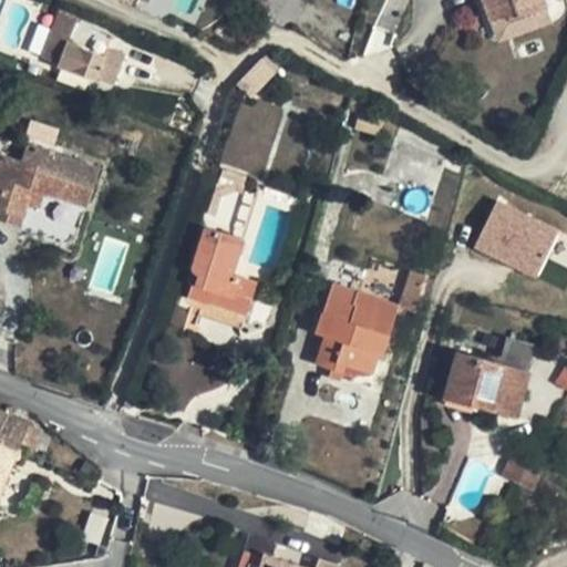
[(546,8),(543,0),(484,0),(492,20),(509,13),(512,20),(546,8)]
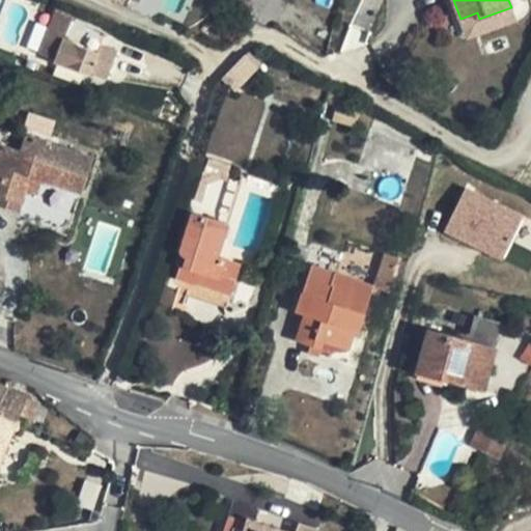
[(477,12),(460,19),(470,45),(518,27),(511,7),(479,19),(477,12)]
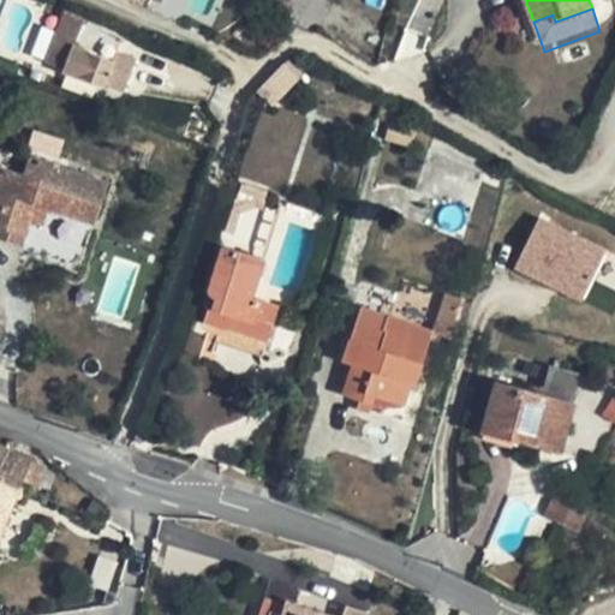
[(85,16),(67,10),(59,31),(76,39),(85,16)]
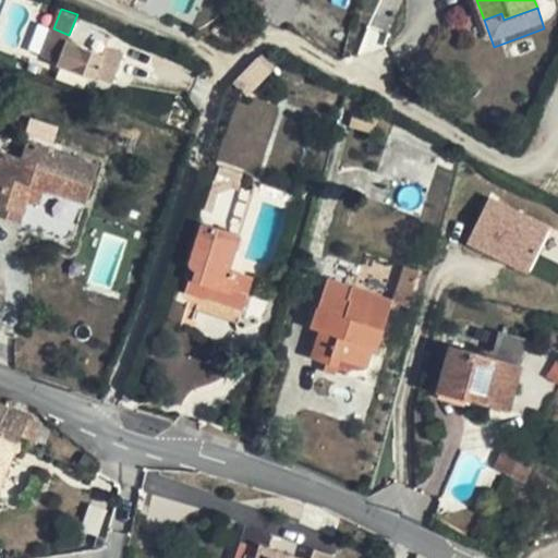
[(96,22),(77,14),(69,35),(53,28),(44,56),(59,62),(58,65),(96,80),(97,76),(112,82),(124,53),(107,47),(112,34),(95,26),(96,22)]
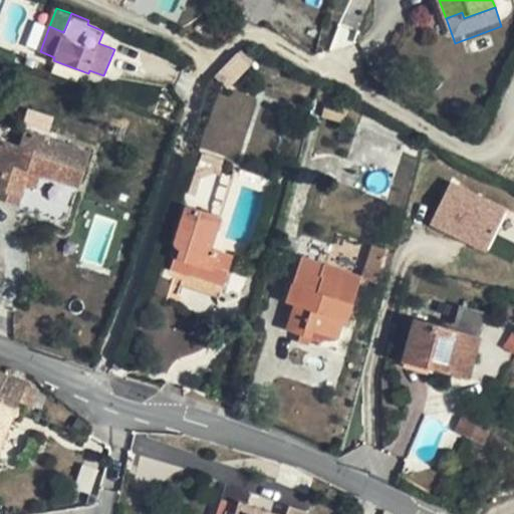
[(254,59),(243,49),(239,52),(250,65),(254,59)]
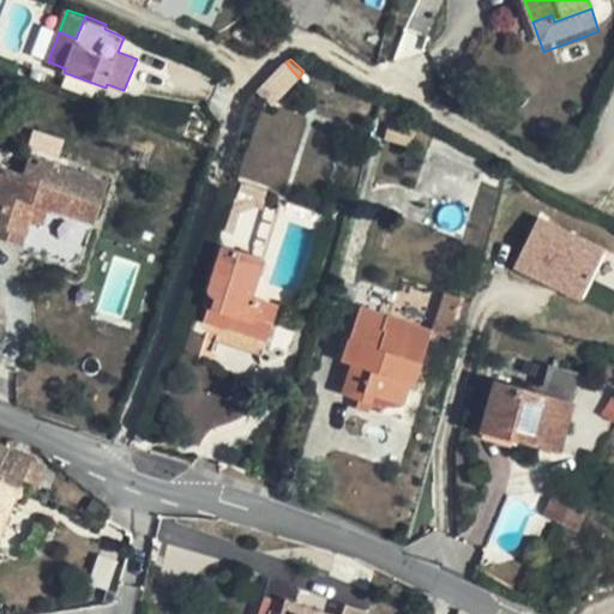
[(299,78),(286,62),(257,91),(274,106),(299,78)]
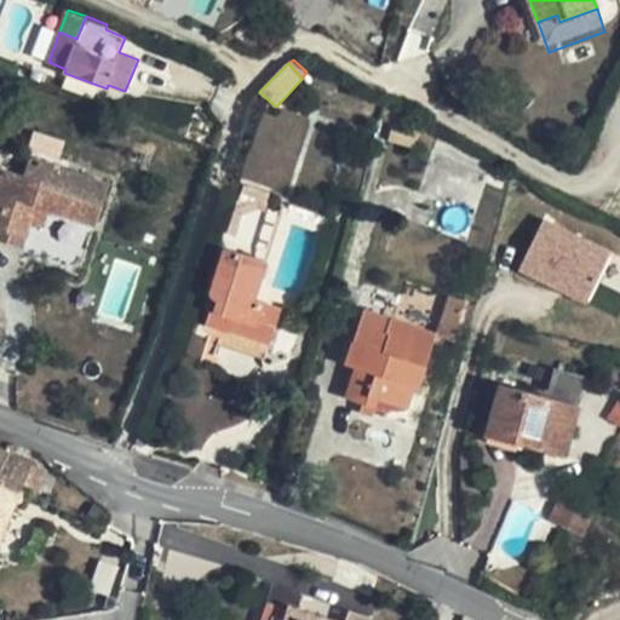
[(400,103),(386,101),(382,119),(395,122),(400,103)]
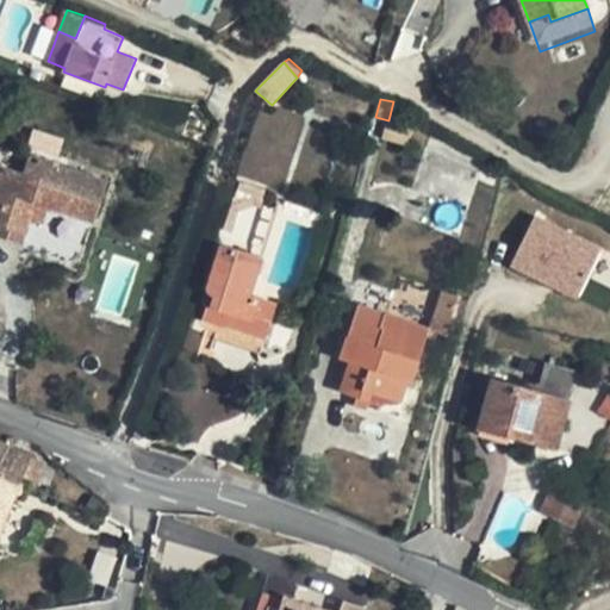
[(306,122),(262,104),(236,172),(280,188),(306,122)]
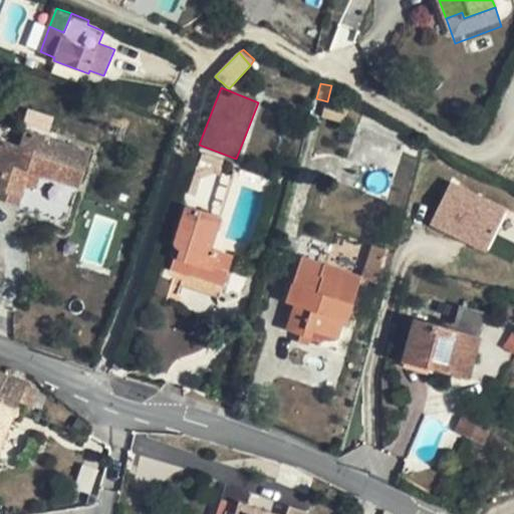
[(54,118),(29,110),(25,122),(50,131),(54,118)]
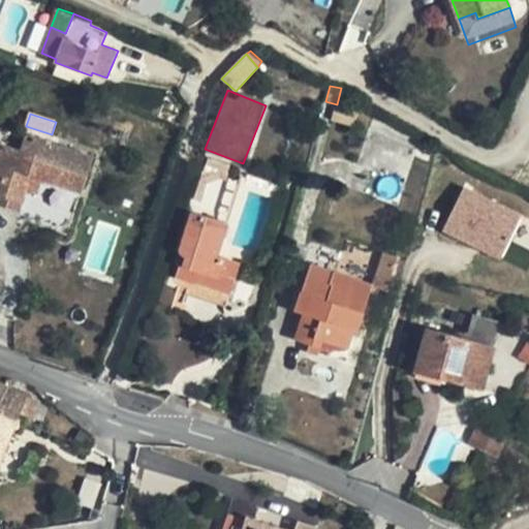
[(93,157),(27,135),(22,151),(0,144),(0,205),(19,211),(26,190),(30,176),(43,180),(82,191),(93,157)]
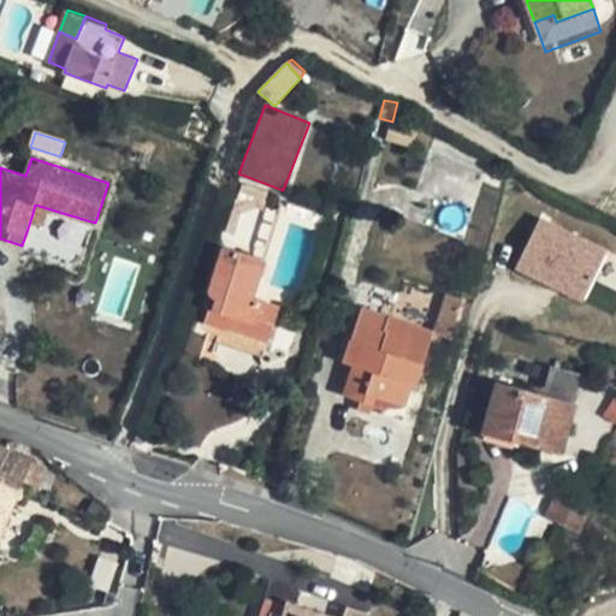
[(270,193),(243,183),(241,193),(267,201),(270,193)]
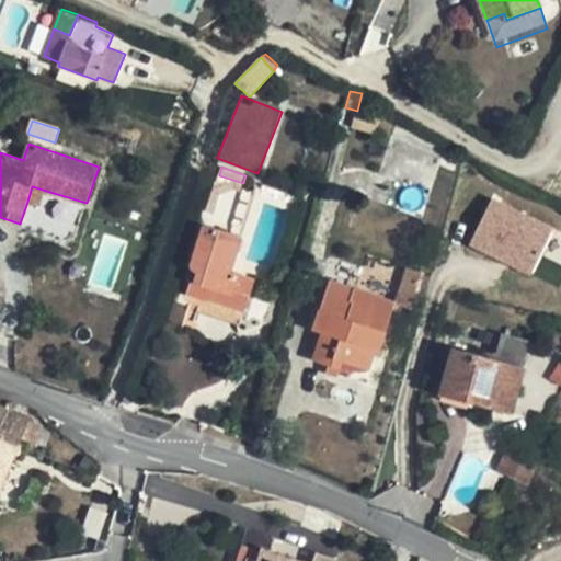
[(219,175),(213,192),(221,194),(236,191),(241,191),(243,183),(219,175)]
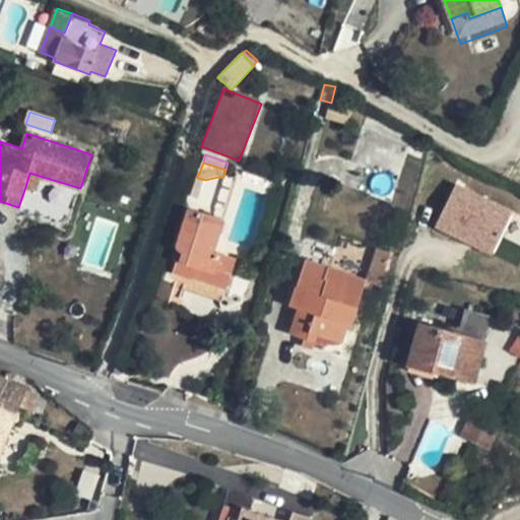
[(43,177),(29,173),(25,187),(39,191),(43,177)]
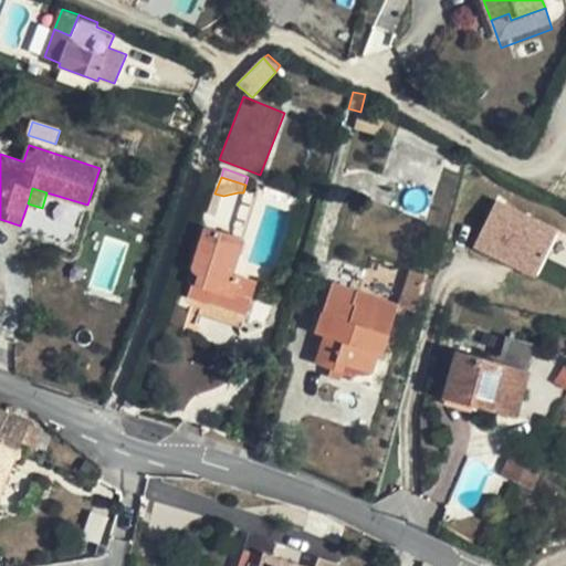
[(218,215),(223,196),(215,194),(208,212),(218,215)]
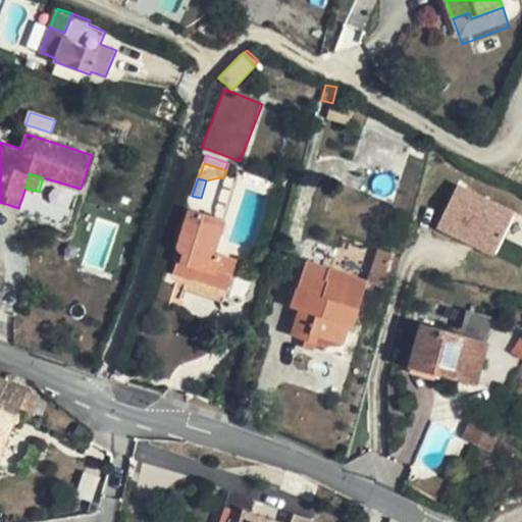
[(455,185),(435,230),(496,256),(515,210),(455,185)]
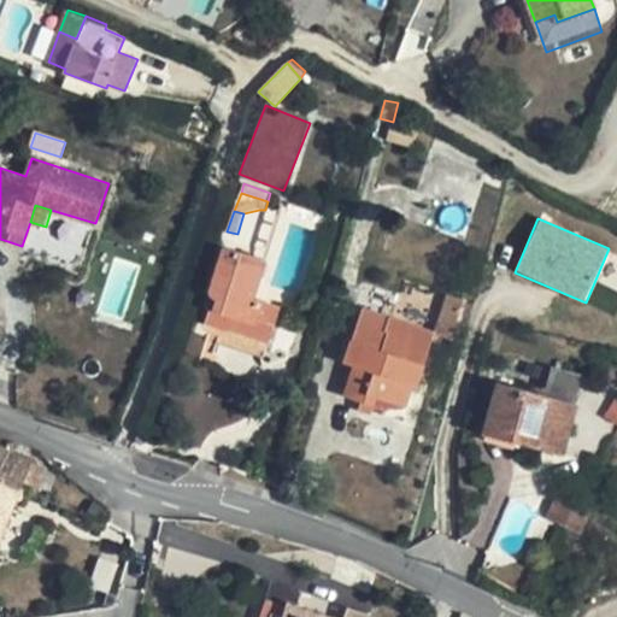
[(260,258),(224,247),(211,291),(212,294),(215,295),(218,297),(215,309),(233,313),(229,329),(269,340),(280,306),(253,299),(260,278),(254,276),(260,258)]
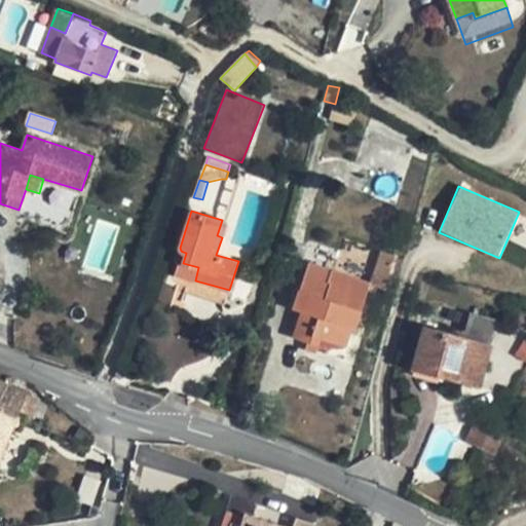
[(226,221),(222,220),(217,235),(222,237),(226,221)]
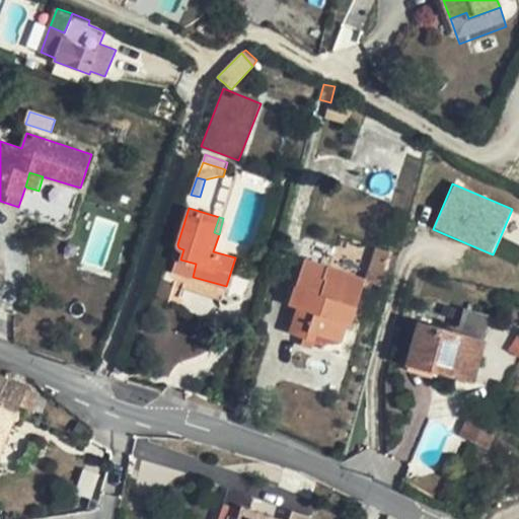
[(390,251),(376,247),(366,279),(380,284),(390,251)]
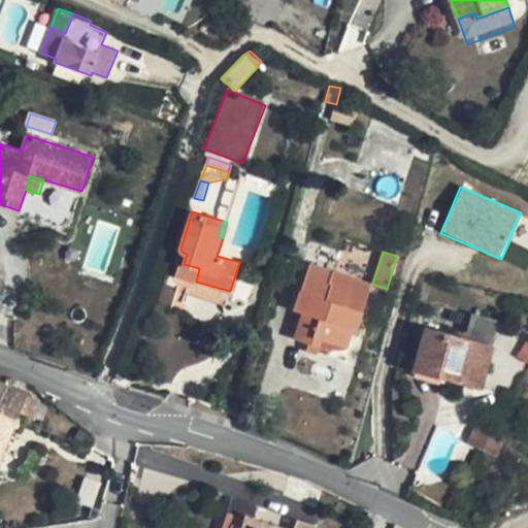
[(184,264),(179,263),(176,275),(196,282),(199,268),(184,264)]
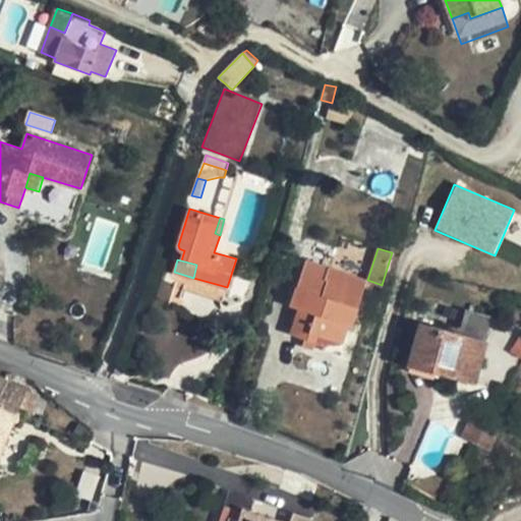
[(367,280),(305,259),(296,288),(290,305),(300,308),(295,326),(292,334),(307,339),(315,342),(317,334),(343,342),(349,325),(353,326),(358,308),(367,280)]
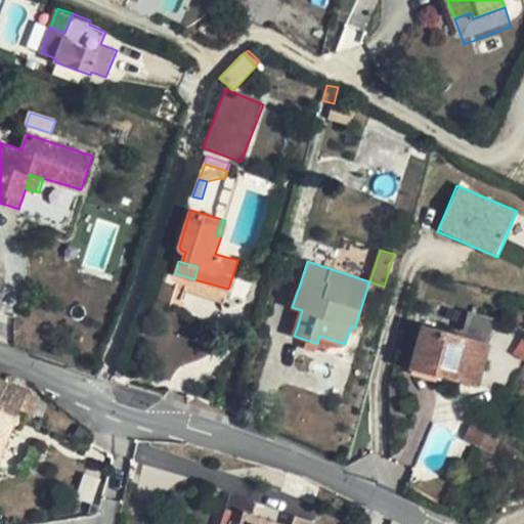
[(495,318),(476,312),(466,337),(490,343),(495,318)]
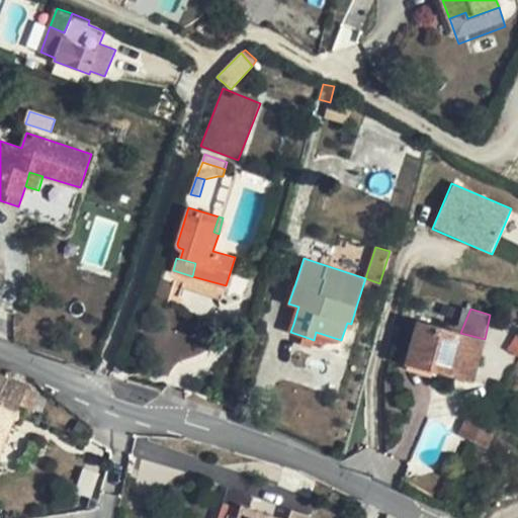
[(460,333),(418,321),(407,363),(473,380),(485,339),(460,333)]
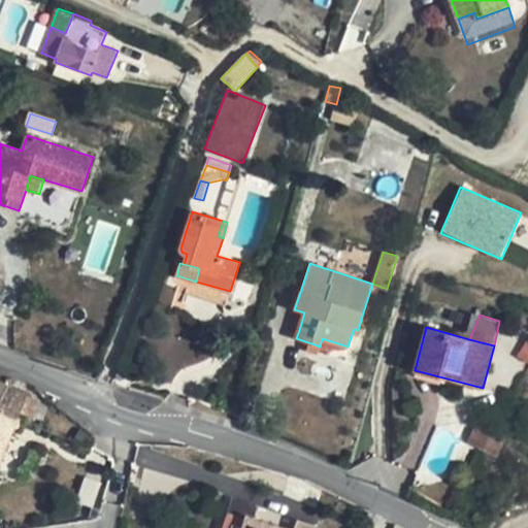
[(320,347),(311,343),(309,350),(318,353),(320,347)]
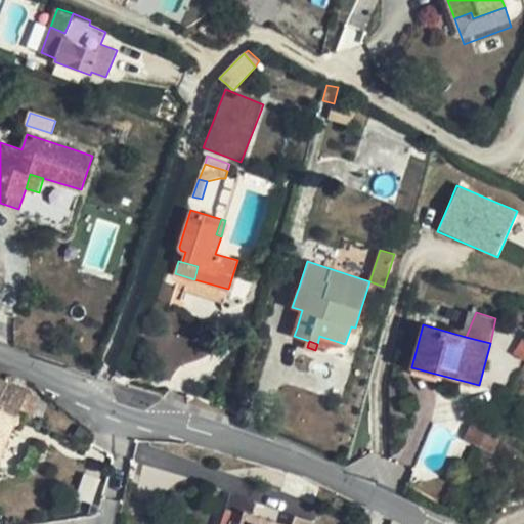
[(0,405),(17,412),(26,392),(28,388),(8,380),(0,376),(0,405)]
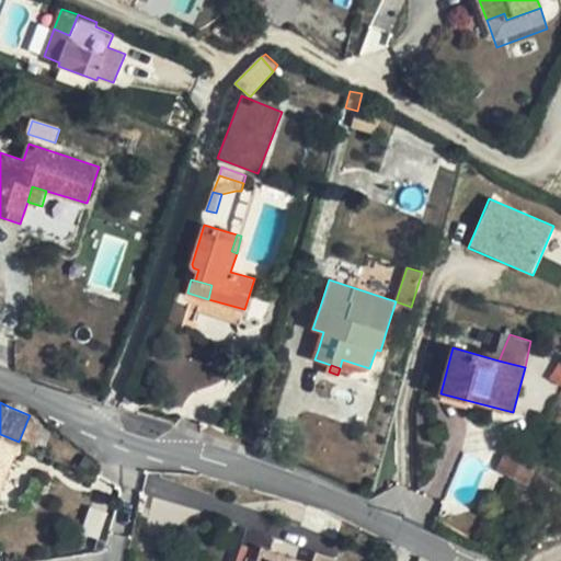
[(42,426),(27,420),(19,442),(33,448),(42,426)]
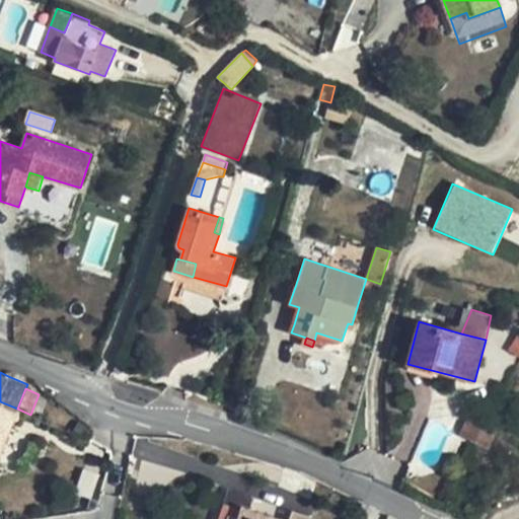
[(0,452),(17,409),(0,401),(0,452)]
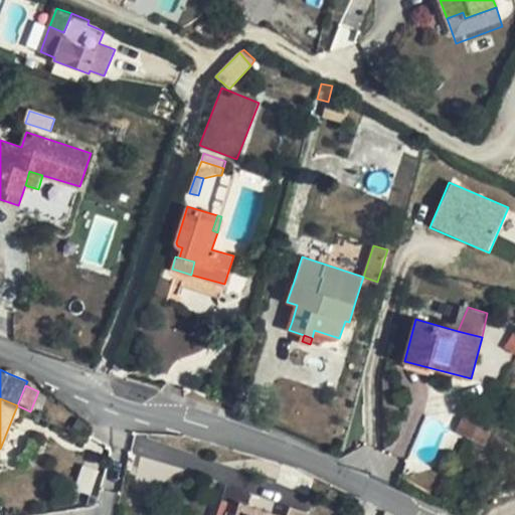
[(482,417),(468,411),(458,434),(472,440),(482,417)]
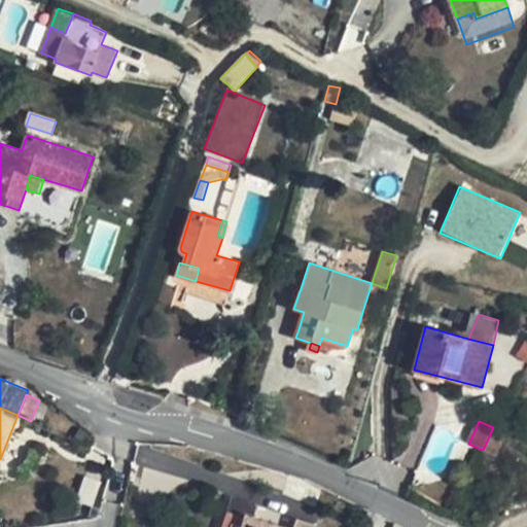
[(76,499),(92,504),(101,479),(85,473),(76,499)]
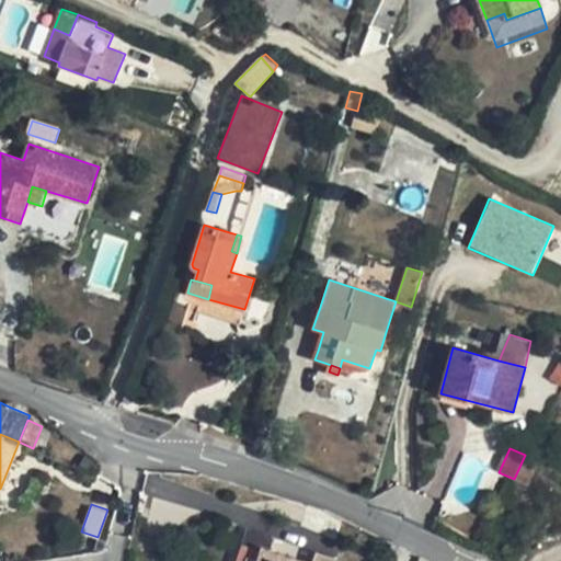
[(249,531),(244,546),(238,560),(335,560),(318,556),(316,560),(305,560),(263,547),(266,537),(249,531)]
